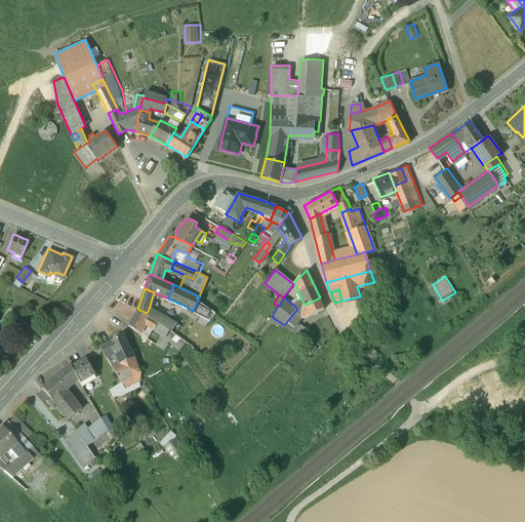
[(298,309),(297,309),(291,316),(287,321),(291,325),(300,313),(303,318),(310,314),(324,307),(320,297),(306,305),(298,309)]
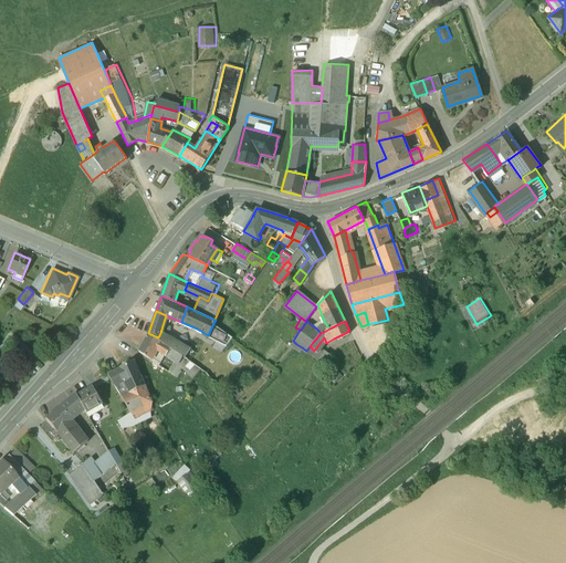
[(232,336),(213,323),(208,335),(226,344),(232,336)]
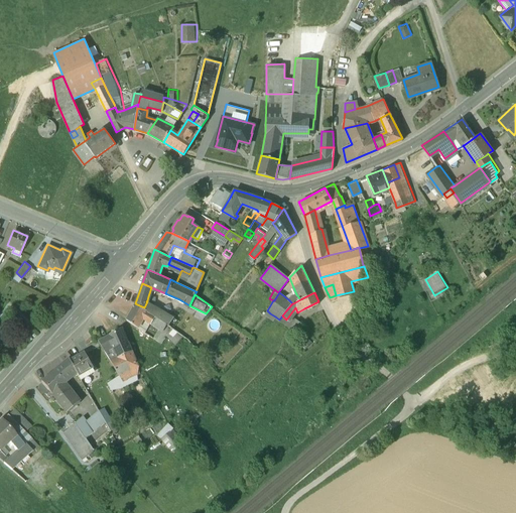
[(288,299),(292,303),(293,303),(300,299),(296,294),(288,299)]
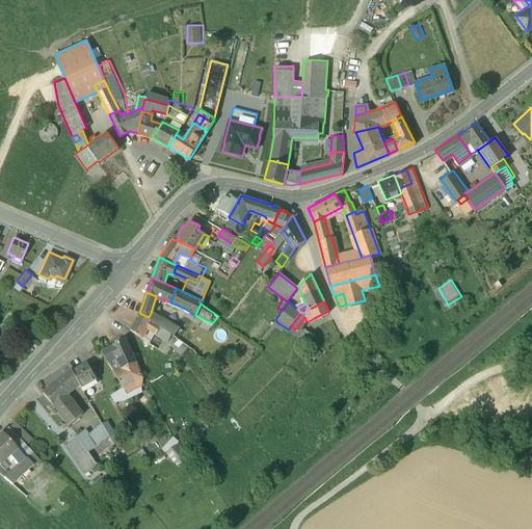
[(155,313),(152,311),(149,317),(167,329),(171,333),(176,336),(181,329),(176,325),(168,320),(168,321),(155,313)]
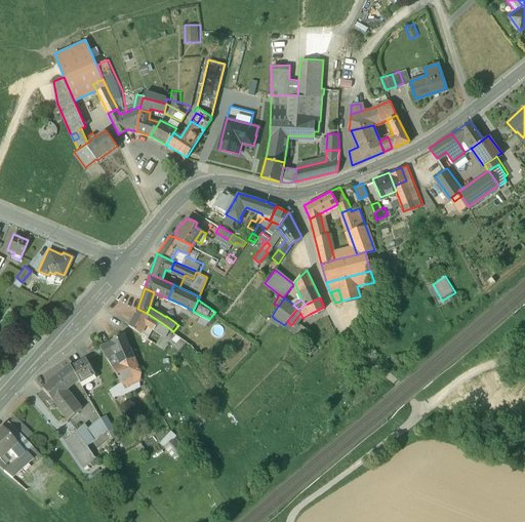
[(147,313),(137,309),(128,324),(145,335),(147,332),(144,330),(148,324),(160,332),(165,325),(147,313)]
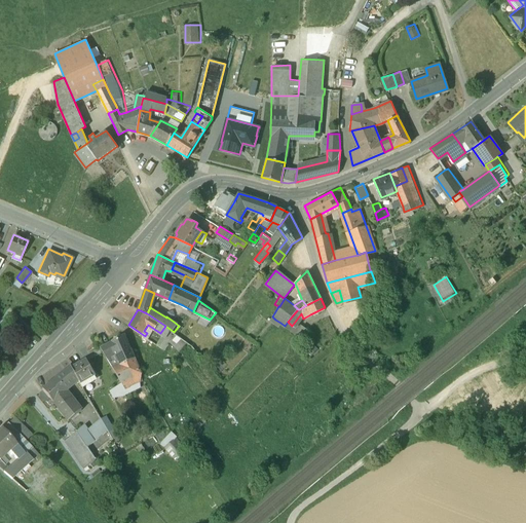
[(292,326),(289,330),(295,334),(302,325),(300,323),(303,319),(301,313),(292,326)]
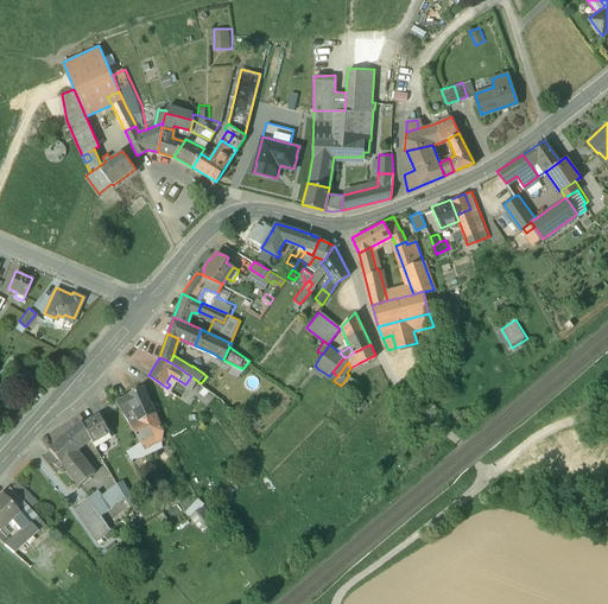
[(341,386),(339,388),(347,394),(356,380),(349,375),(341,386)]
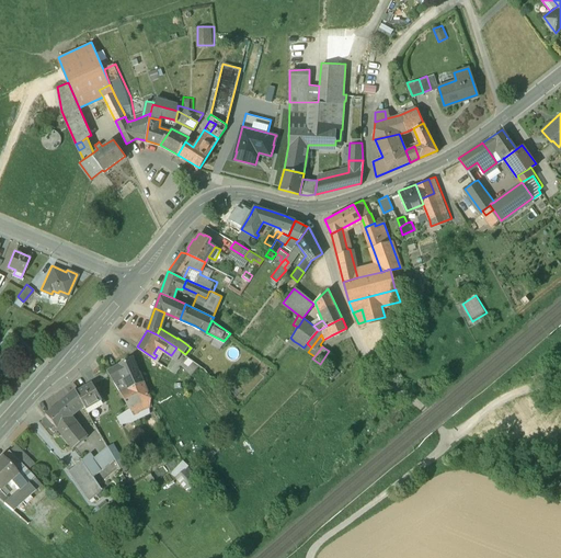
[(176,348),(171,355),(175,359),(181,351),(176,348)]
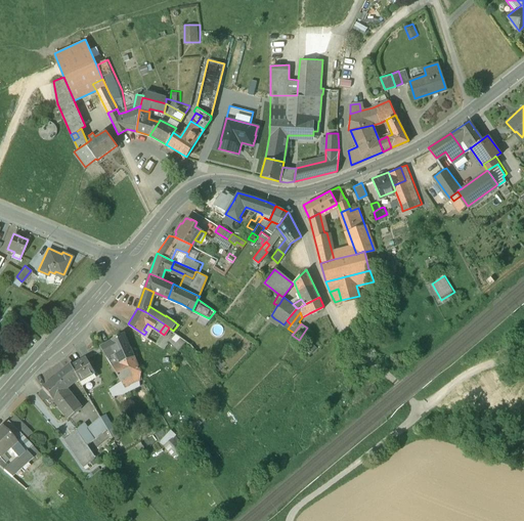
[(169,328),(164,335),(159,344),(163,347),(168,339),(173,332),(173,331),(169,328)]
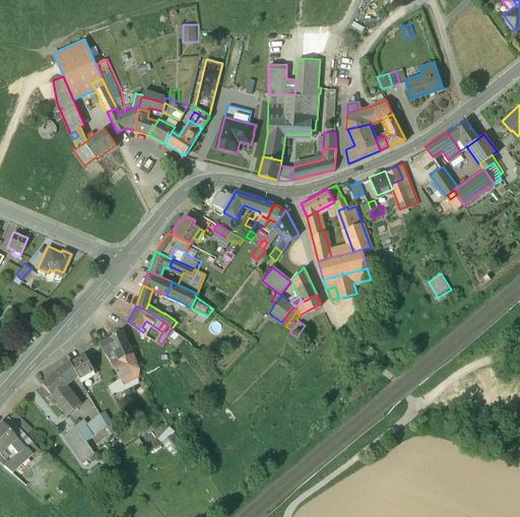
[(179,333),(172,329),(167,336),(172,340),(179,333)]
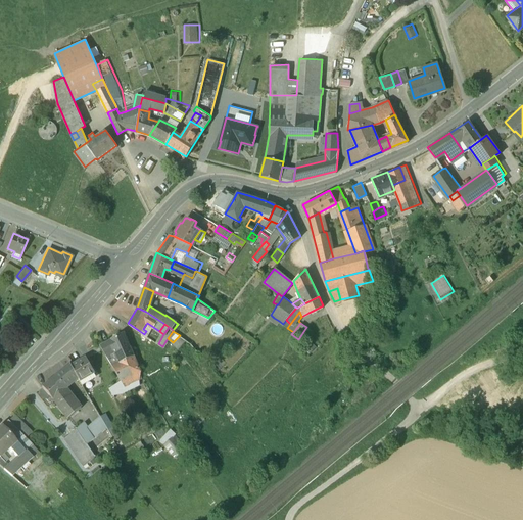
[(135,358),(124,332),(110,339),(114,348),(120,360),(120,361),(125,359),(127,361),(135,358)]
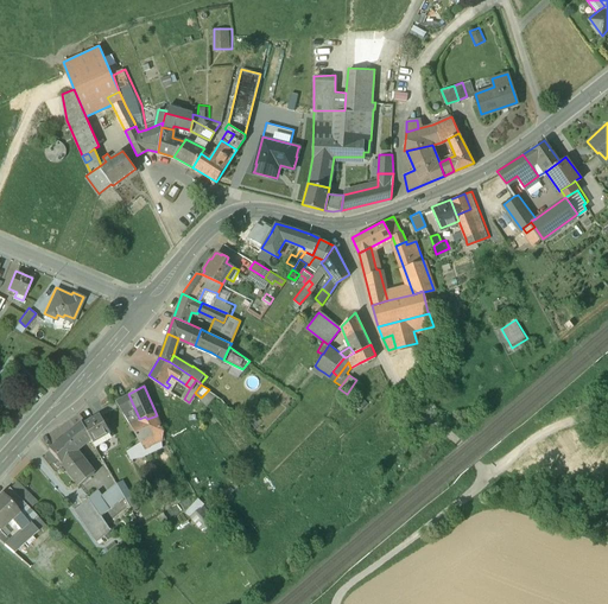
[(209,389),(201,398),(207,404),(215,394),(209,389)]
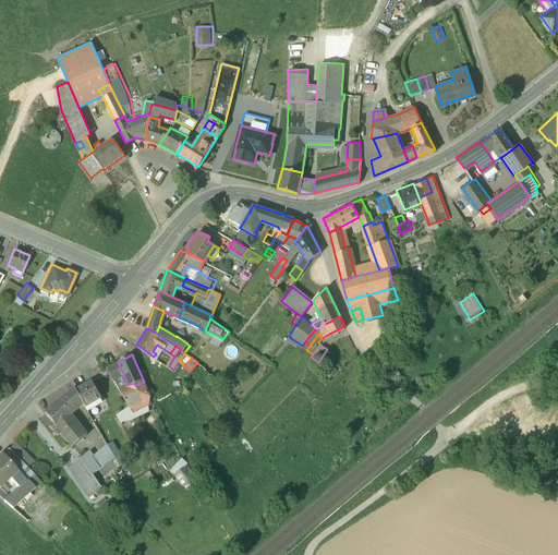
[(118,362),(107,368),(112,377),(122,372),(118,362)]
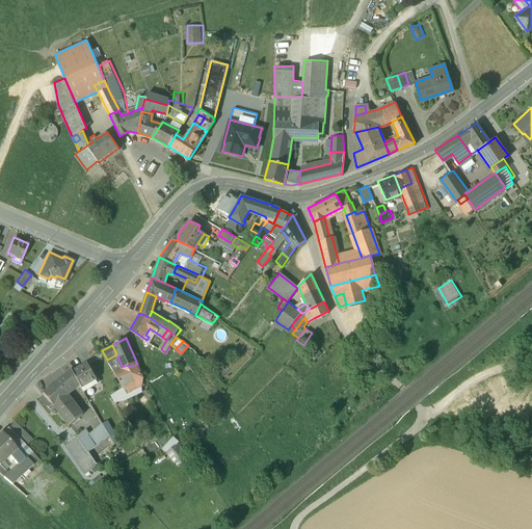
[(318,348),(313,353),(317,358),(322,352),(318,348)]
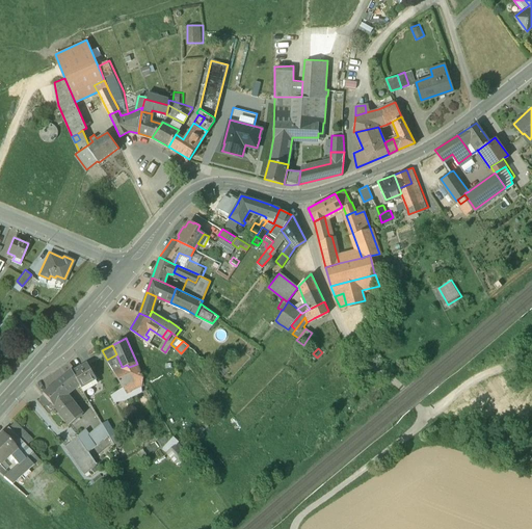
[(72,370),(79,382),(83,389),(94,382),(91,379),(96,376),(87,362),(72,370)]
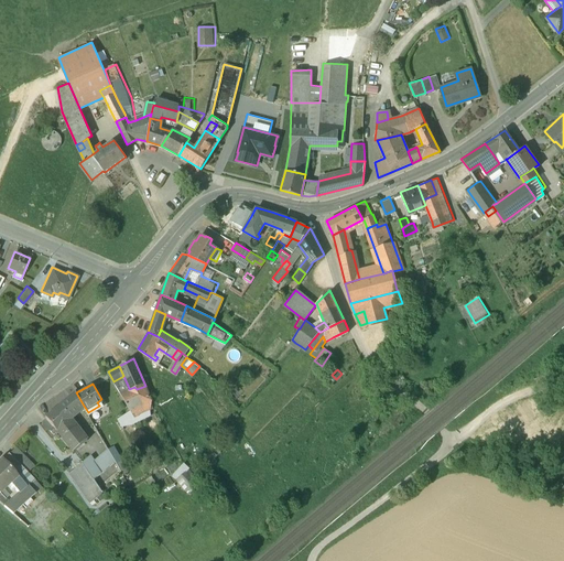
[(134,387),(129,389),(129,388),(120,392),(130,409),(133,416),(149,408),(145,400),(150,398),(145,386),(137,389),(134,387)]
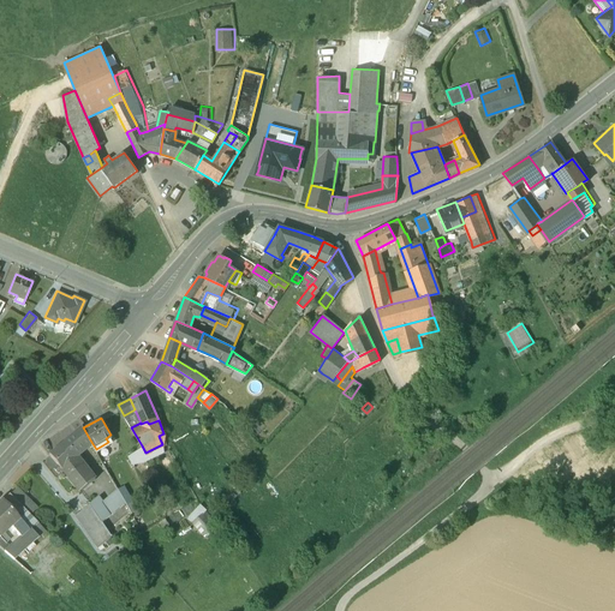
[(82,425),(65,438),(77,453),(91,442),(83,427),(82,425)]
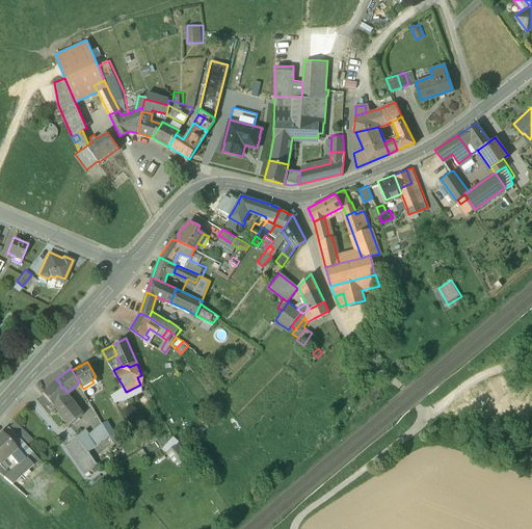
[(67,392),(56,379),(43,391),(50,400),(47,403),(50,406),(53,404),(69,423),(82,412),(68,394),(67,392)]
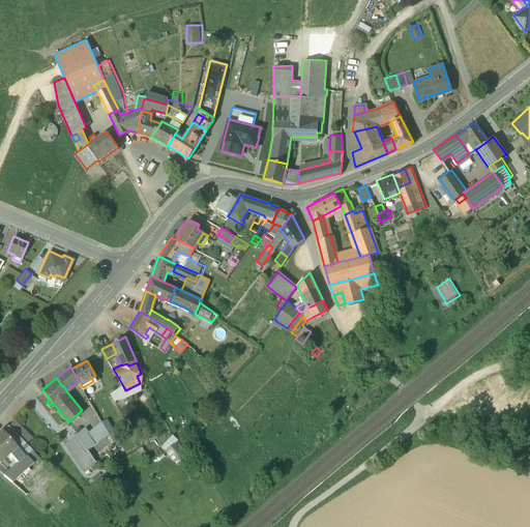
[(125,390),(122,384),(110,391),(114,398),(125,390)]
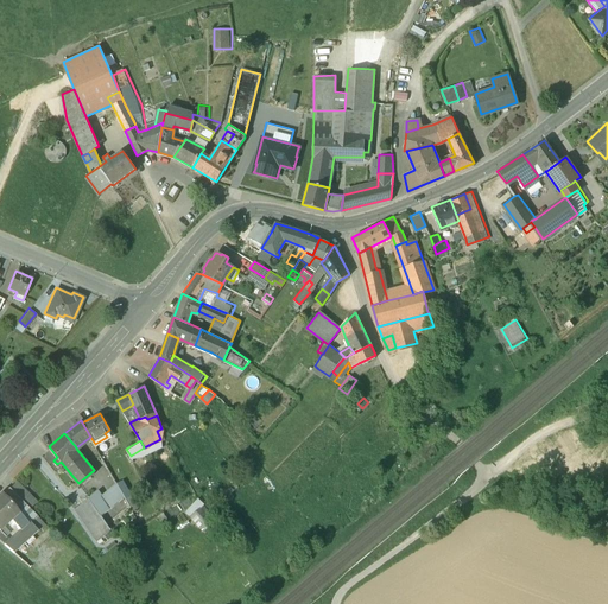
[(37,498),(17,478),(10,485),(30,506),(37,498)]
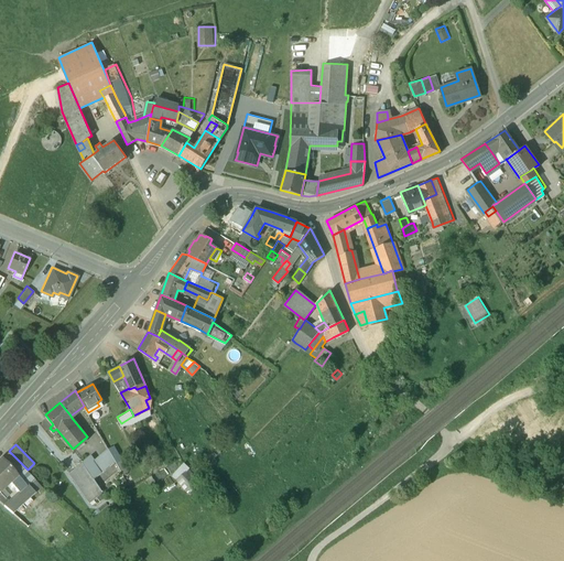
[(108,448),(94,460),(100,471),(115,459),(108,448)]
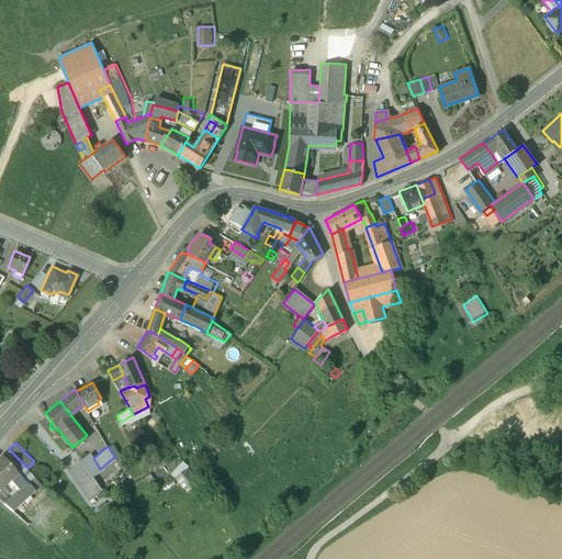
[(9,449),(2,455),(18,472),(10,479),(19,489),(27,481),(34,476),(27,468),(9,449)]
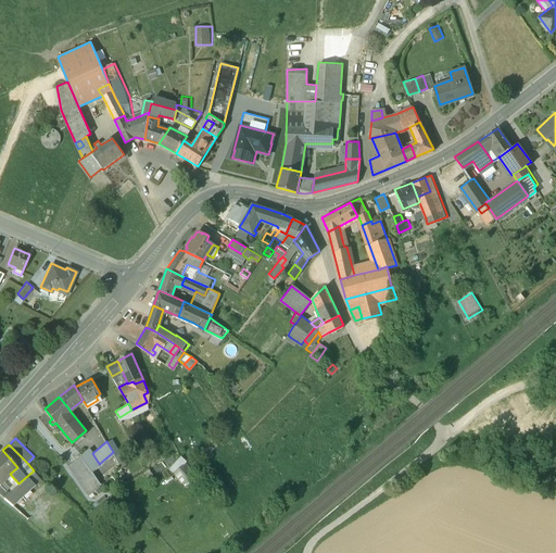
[(88,448),(80,454),(91,470),(92,470),(99,464),(92,453),(88,448)]
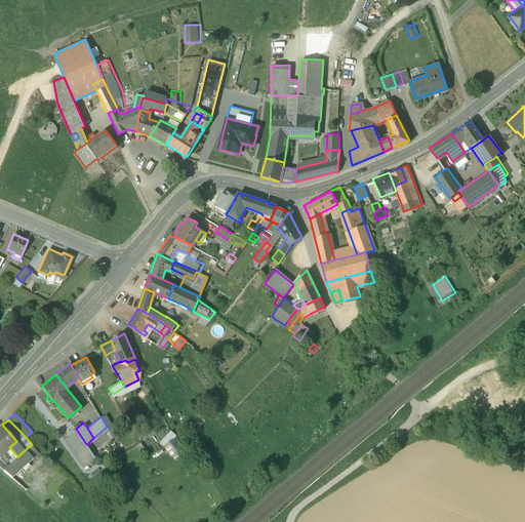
[(1,425),(0,426),(0,455),(3,452),(9,447),(16,441),(2,425),(1,425)]
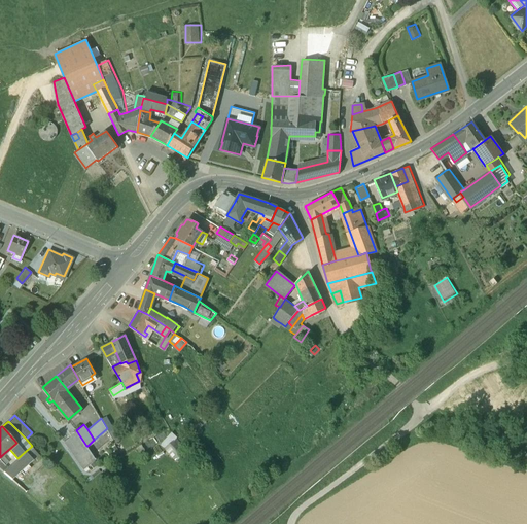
[(86,446),(76,430),(64,440),(83,467),(96,457),(88,446),(86,446)]
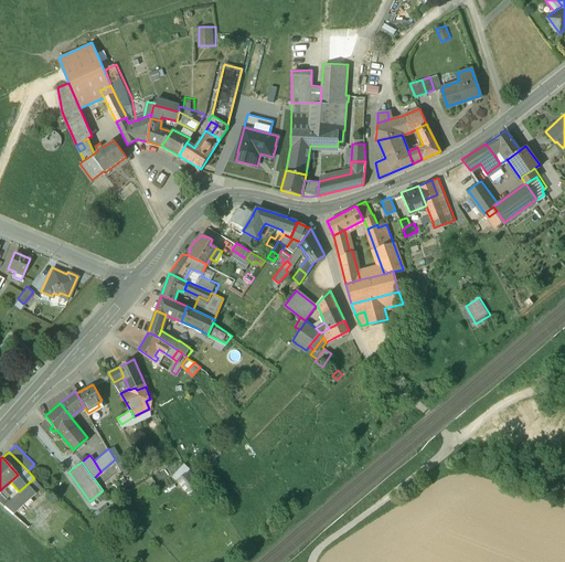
[(185,462),(173,473),(189,491),(201,480),(185,462)]
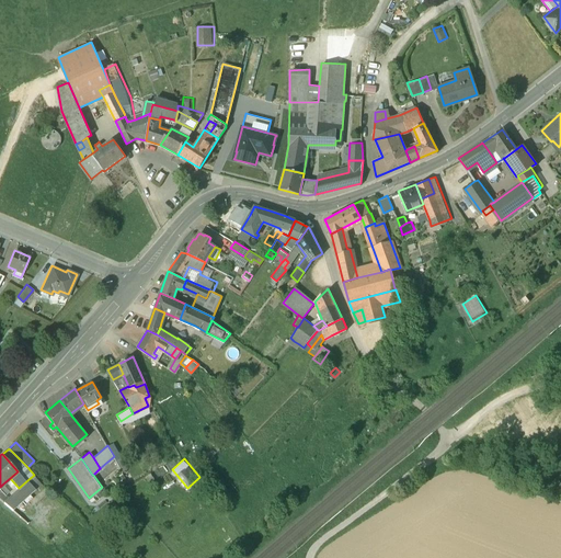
[(19,488),(9,497),(16,504),(35,488),(27,480),(19,488)]
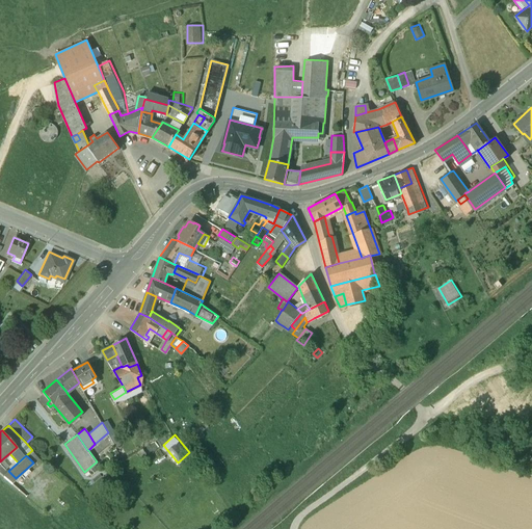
[(8,465),(3,458),(0,461),(2,464),(2,466),(4,468),(8,465)]
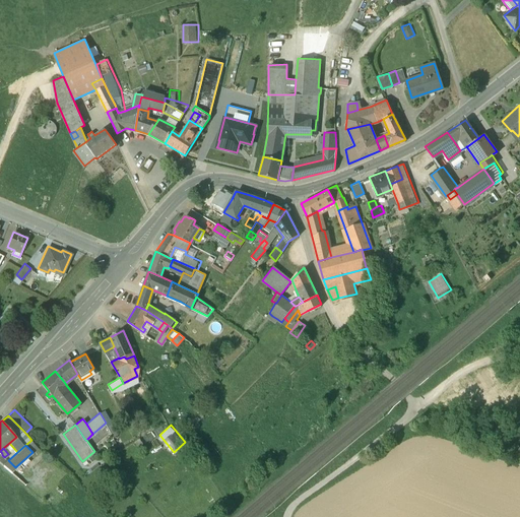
[(0,460),(25,483),(30,478),(25,474),(24,475),(16,468),(15,467),(8,460),(4,457),(2,455),(2,453),(0,451),(0,460)]
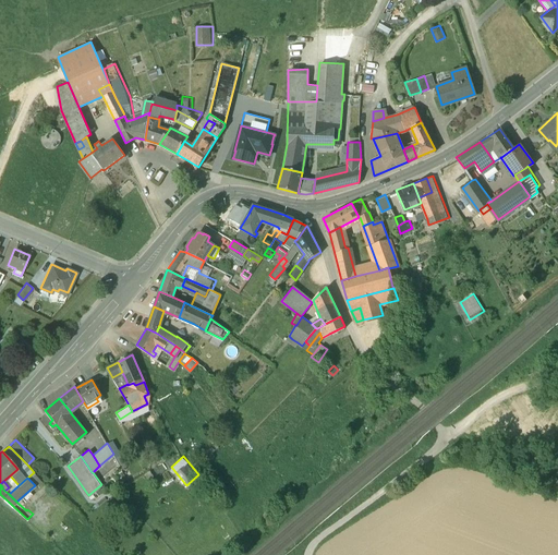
[(38,507),(33,514),(27,519),(36,527),(48,516),(38,507)]
